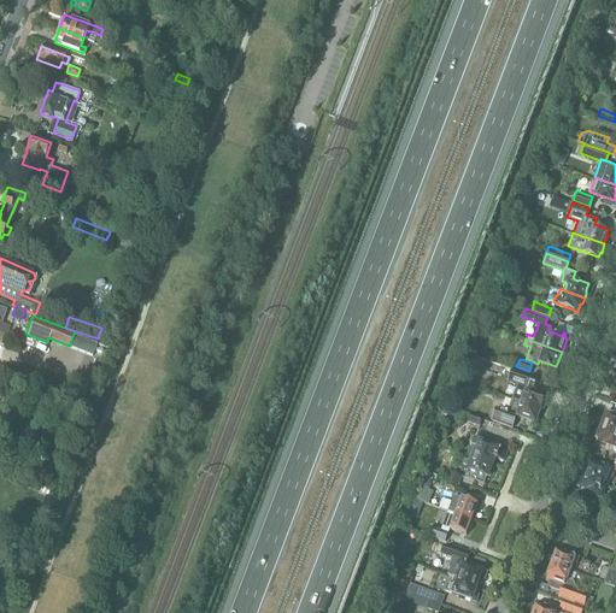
[(512,396),(518,399),(540,407),(541,406),(543,407),(546,400),(544,400),(545,395),(540,394),(541,390),(538,389),(543,377),(511,366),(508,378),(517,382),(512,396)]
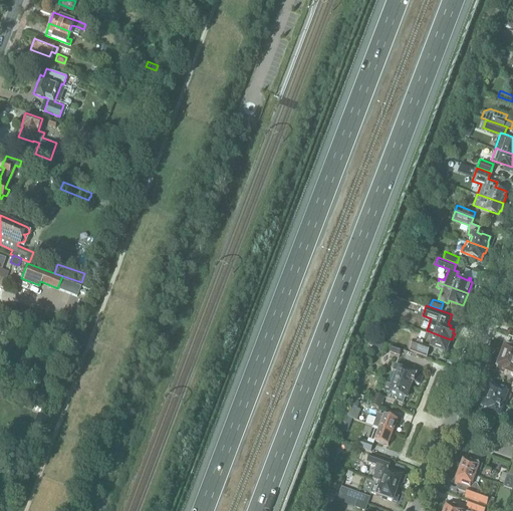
[(422,341),(413,338),(410,348),(426,354),(429,344),(438,348),(437,350),(443,352),(444,350),(445,350),(449,339),(450,339),(432,332),(427,330),(426,330),(422,341)]
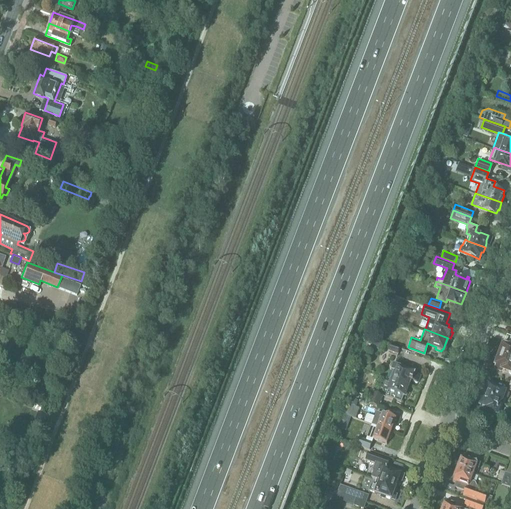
[(510,340),(509,340),(507,343),(503,342),(499,353),(510,357),(510,340)]
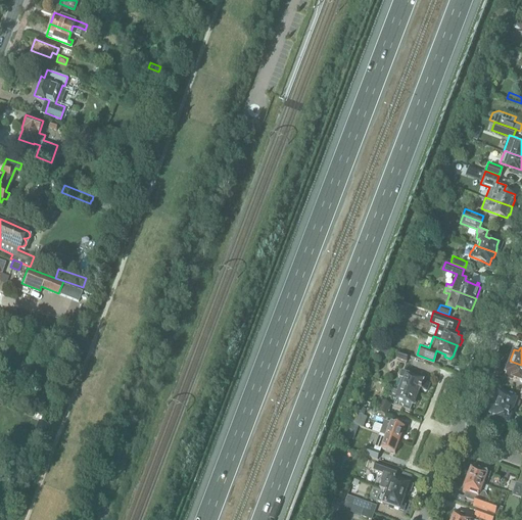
[(398,350),(396,356),(406,359),(408,353),(398,350)]
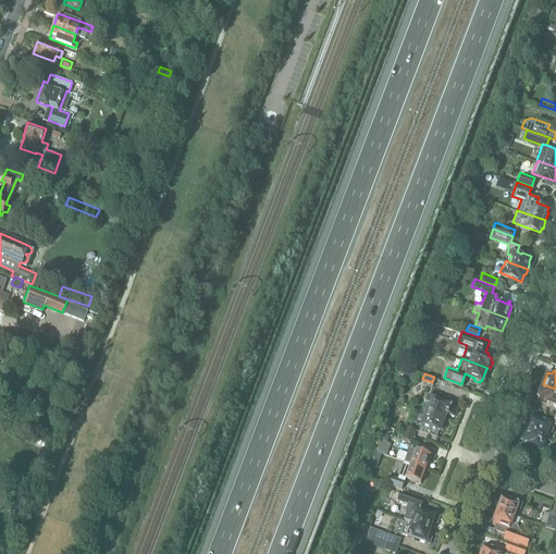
[(555,389),(543,384),(538,396),(555,403),(555,389)]
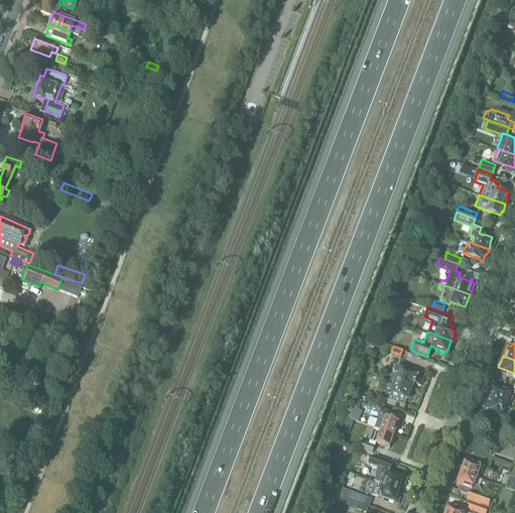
[(396,366),(394,371),(397,373),(395,380),(411,386),(412,381),(417,383),(420,384),(423,376),(420,375),(404,369),(396,366)]
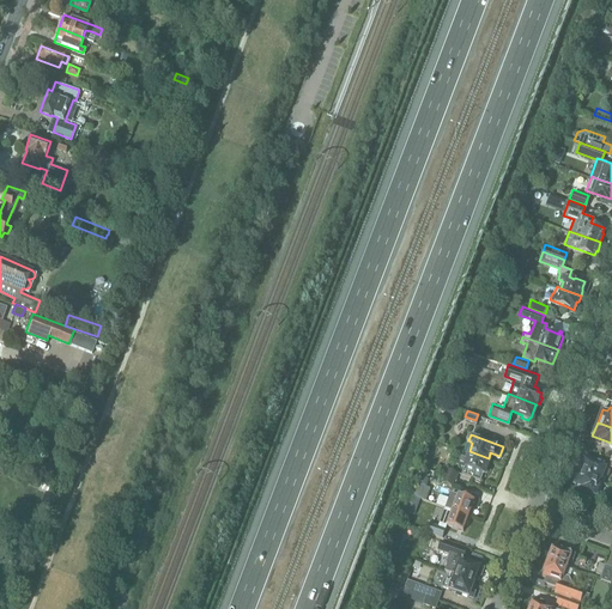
[(460,454),(456,463),(464,466),(461,473),(480,480),(483,473),(484,472),(486,472),(488,467),(485,466),(489,458),(470,451),(467,456),(460,454)]
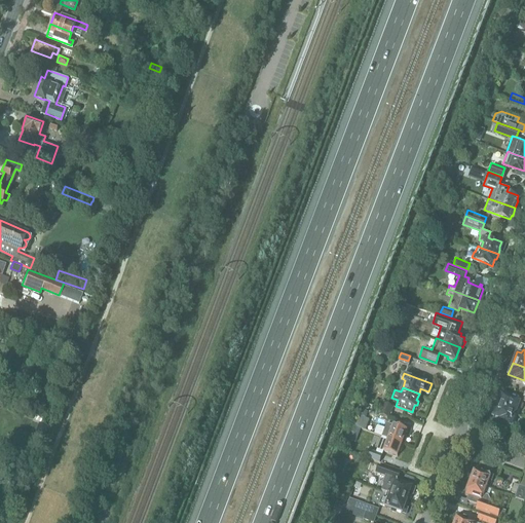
[(520,401),(500,394),(496,405),(514,412),(517,406),(518,406),(520,401)]
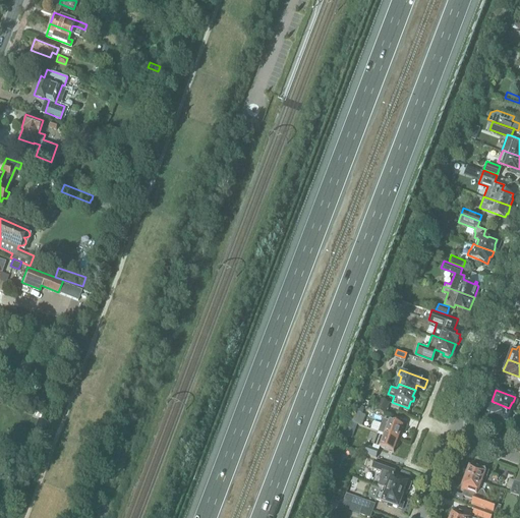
[(389,400),(380,397),(377,403),(387,406),(389,400)]
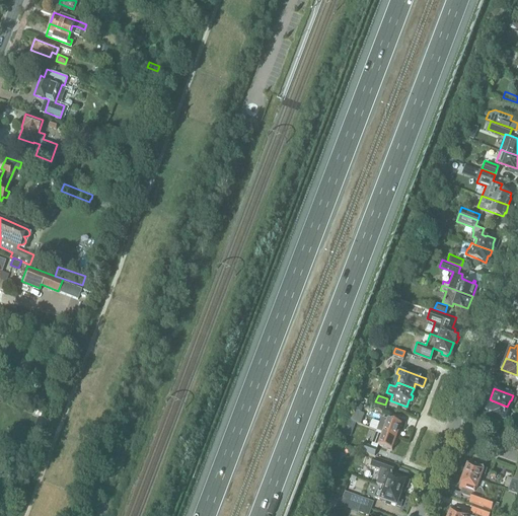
[(490,399),(486,413),(493,415),(493,414),(505,419),(509,407),(507,407),(490,399)]
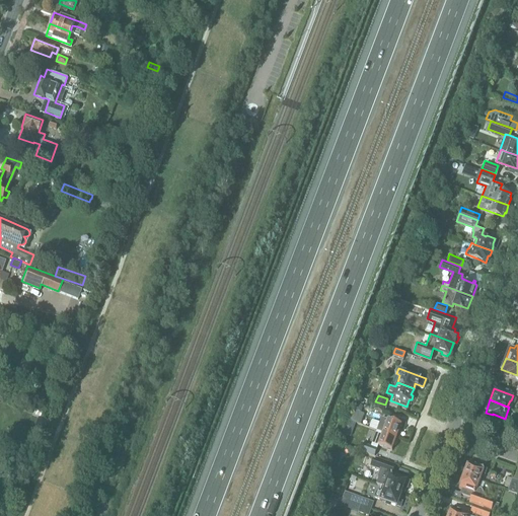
[(373,407),(383,411),(385,404),(375,401),(373,407)]
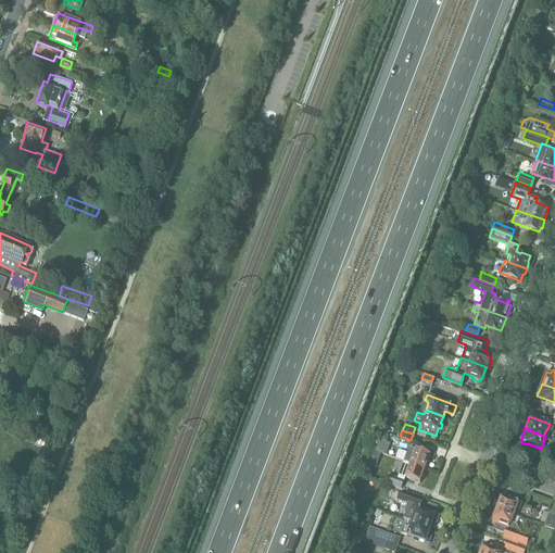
[(378,437),(374,449),(385,453),(389,441),(378,437)]
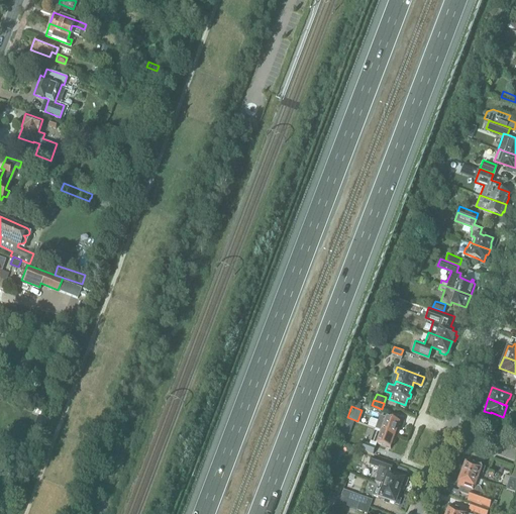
[(380,413),(375,426),(381,429),(395,433),(397,433),(399,426),(397,426),(399,421),(386,416),(380,413)]
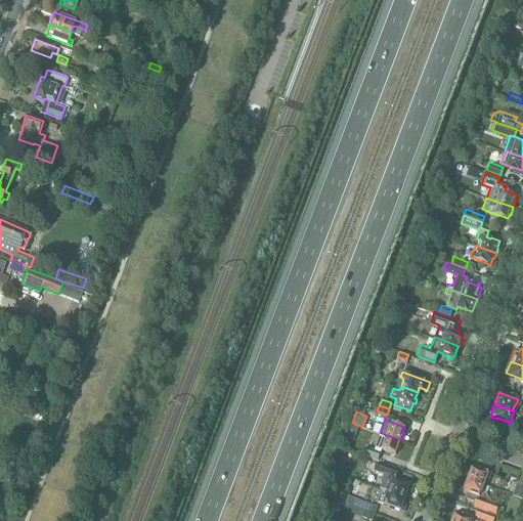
[(380,432),(374,448),(380,451),(381,447),(395,452),(397,447),(399,448),(401,441),(399,440),(400,439),(386,435),(380,432)]
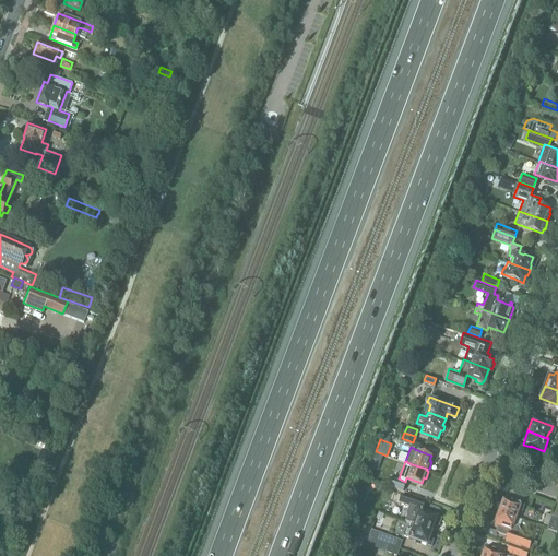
[(405,482),(389,475),(387,484),(403,489),(405,482)]
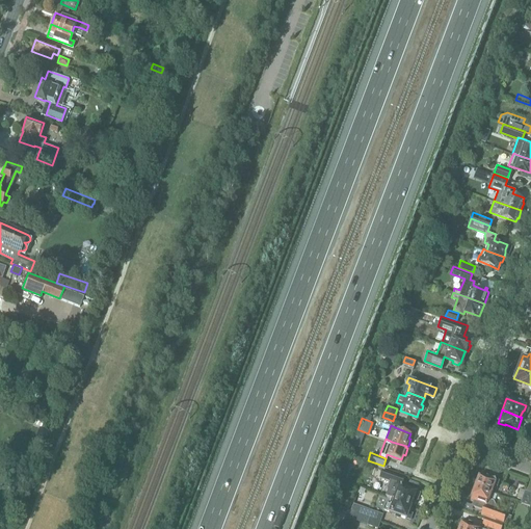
[(381,470),(379,477),(389,481),(393,482),(400,485),(403,477),(381,470)]
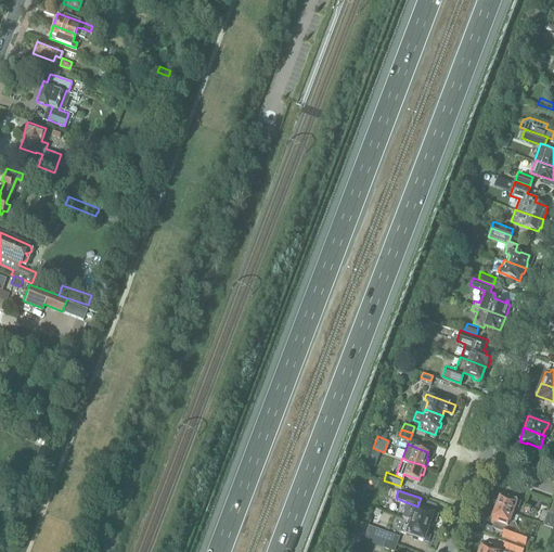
[(499,499),(498,499),(494,505),(514,513),(517,505),(518,506),(520,501),(509,496),(507,497),(501,493),(499,499)]
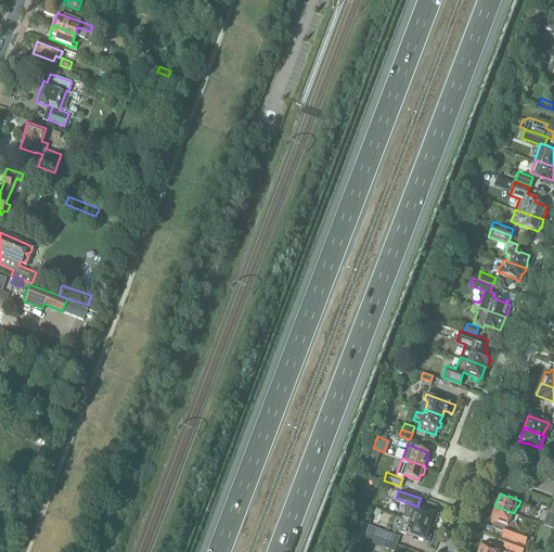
[(404,510),(402,515),(411,518),(430,525),(432,521),(432,517),(434,512),(433,512),(432,510),(423,506),(423,508),(417,506),(410,503),(406,502),(403,509),(404,510)]
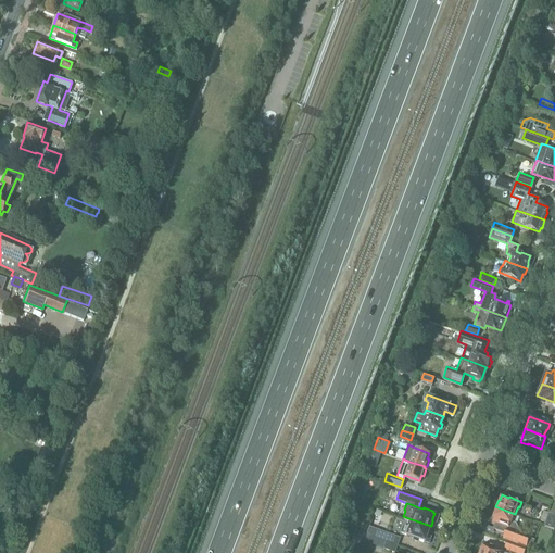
[(494,520),(492,527),(494,528),(505,531),(503,537),(526,545),(530,536),(521,532),(516,522),(513,520),(515,514),(495,506),(493,513),(495,514),(493,519),(494,520)]
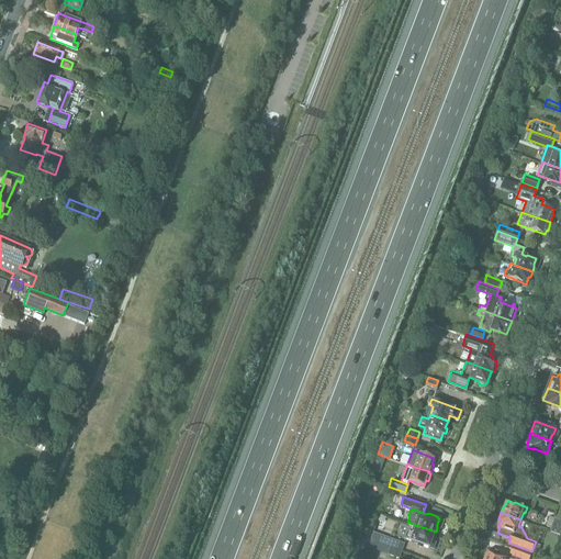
[(560,529),(560,518),(554,517),(550,529),(560,534),(560,529)]
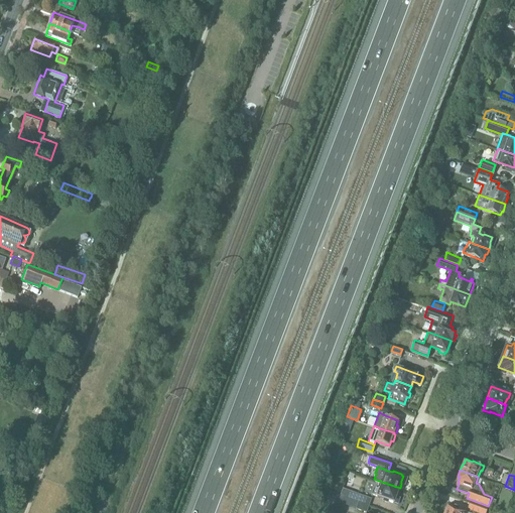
[(383,497),(387,499),(388,498),(394,500),(396,495),(398,494),(400,488),(382,482),(379,488),(374,486),(372,492),(383,496),(383,497)]
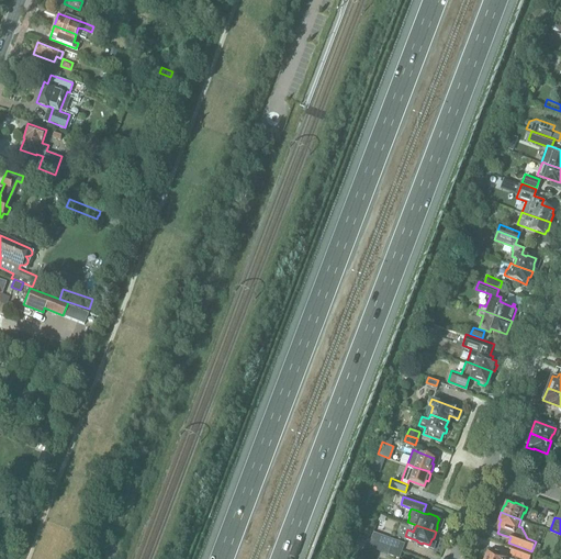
[(348,529),(345,536),(359,541),(361,535),(348,529)]
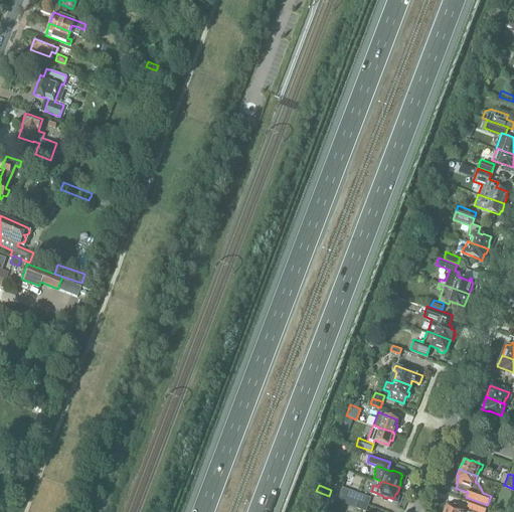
[(341,486),(339,493),(347,495),(349,489),(341,486)]
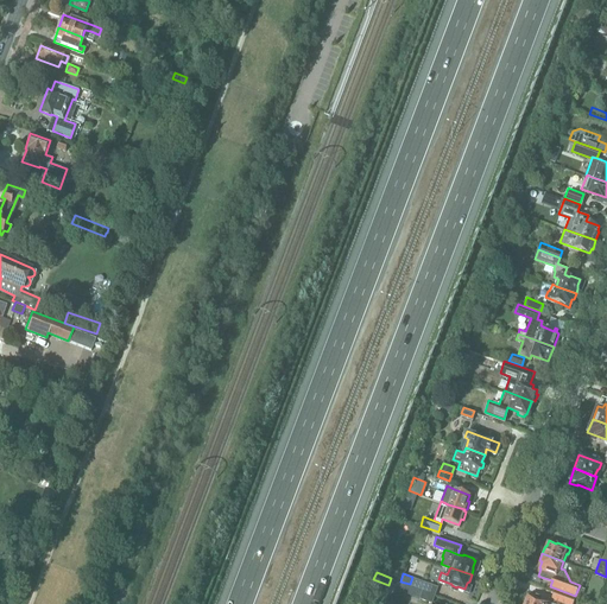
[(396,579),(393,586),(419,596),(422,589),(410,584),(400,582),(396,579)]
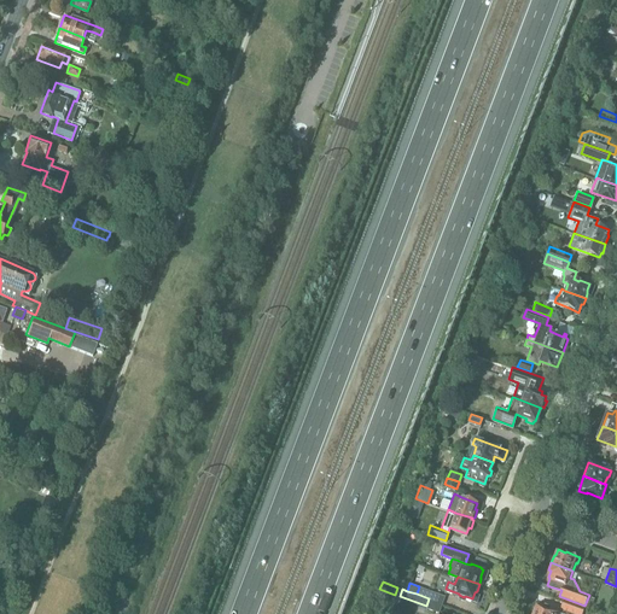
[(443,595),(432,591),(429,598),(441,603),(443,595)]
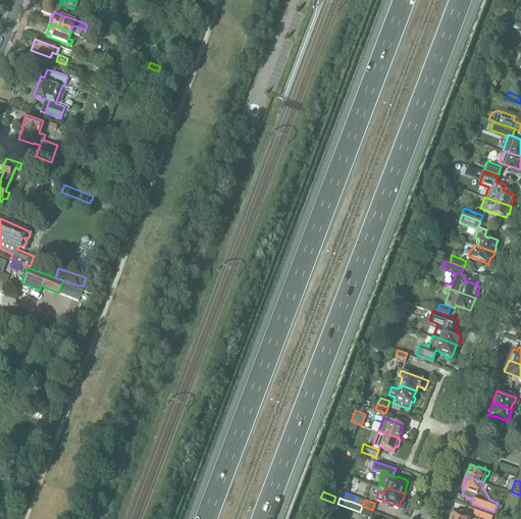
[(360,512),(370,516),(372,510),(362,506),(360,512)]
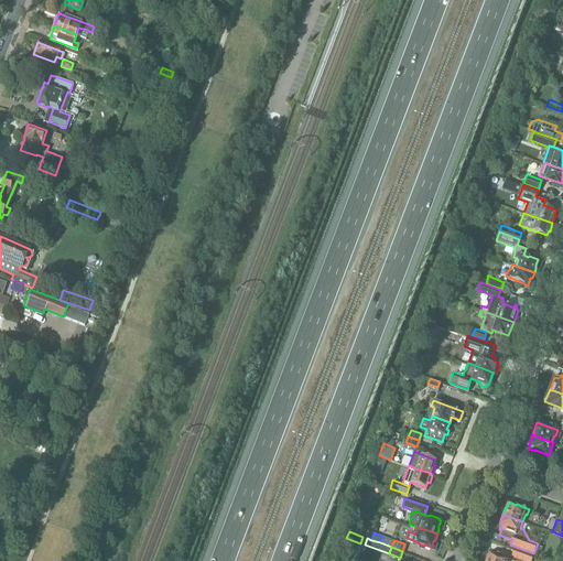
[(530,560),(533,554),(515,547),(512,556),(527,560),(530,560)]
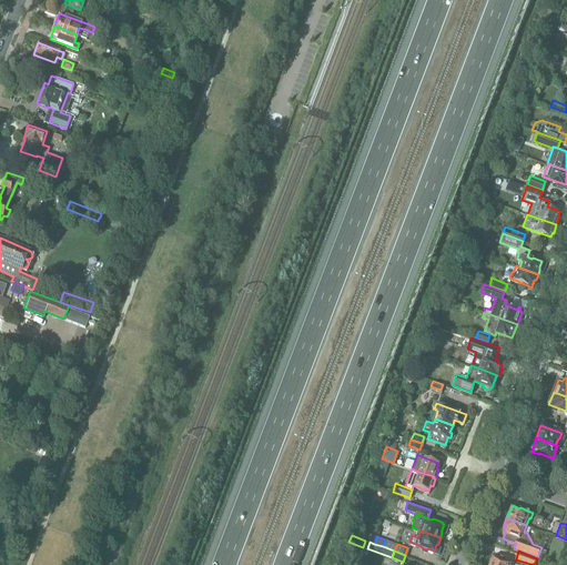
[(490,561),(488,564),(512,564),(514,562),(502,557),(502,558),(494,555),(493,561),(490,561)]
